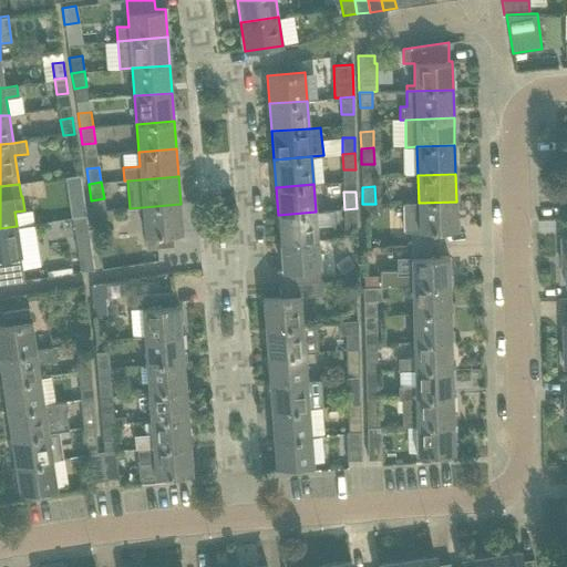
[(405,232),(410,232),(411,245),(439,244),(439,230),(457,230),(456,202),(419,203),(405,203),(405,232)]
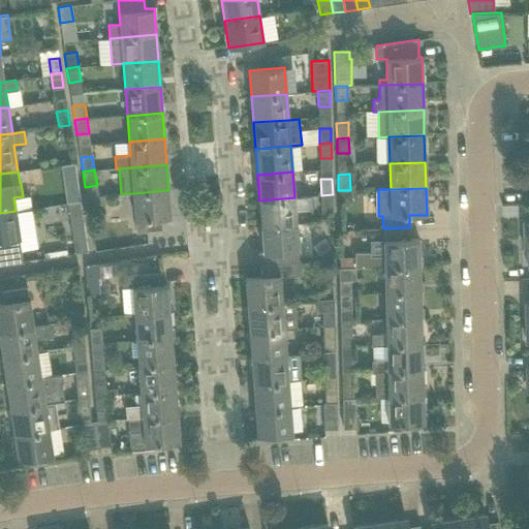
[(170,217),(168,190),(133,193),(136,232),(162,230),(161,218),(170,217)]
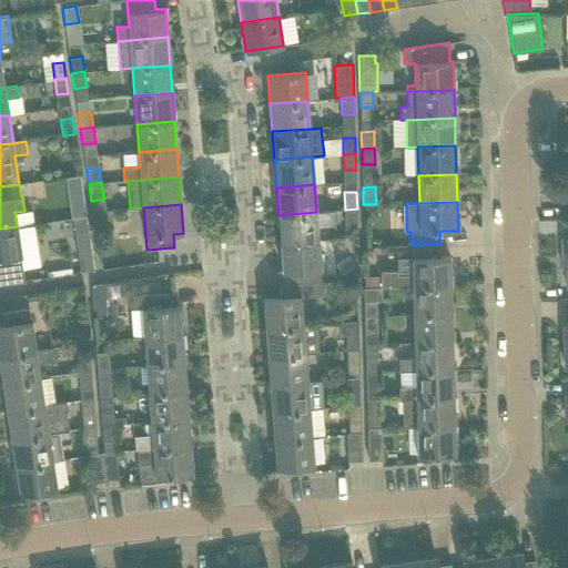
[(357,226),(357,209),(345,210),(345,226),(357,226)]
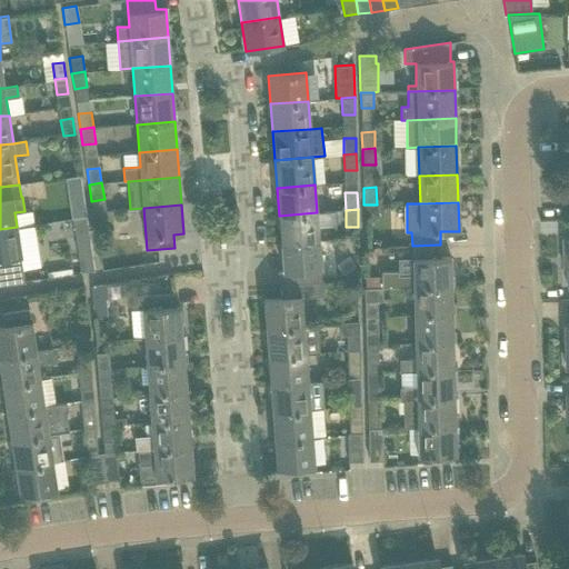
[(319,240),(318,226),(336,223),(335,211),(317,212),(279,216),(281,243),(319,240)]
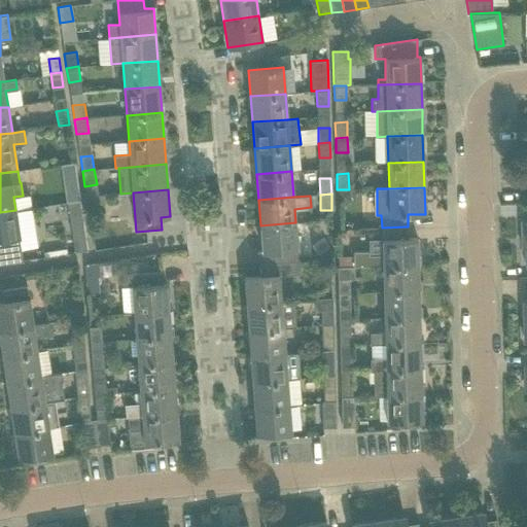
[(0,251),(22,249),(15,210),(0,212),(0,251)]
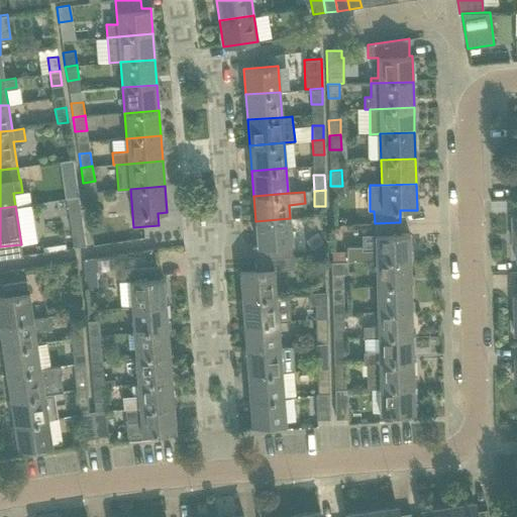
[(293,256),(290,218),(255,221),(257,245),(251,246),(251,247),(252,247),(253,260),(293,256)]
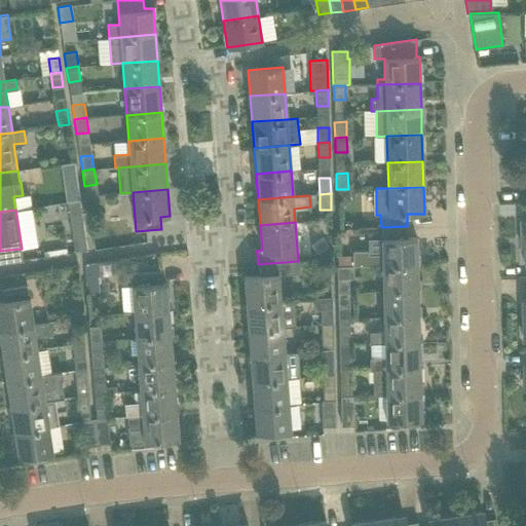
[(407,238),(407,226),(381,227),(381,238),(380,238),(381,254),(367,254),(367,250),(352,251),(353,266),(381,265),(417,264),(416,237),(407,238)]
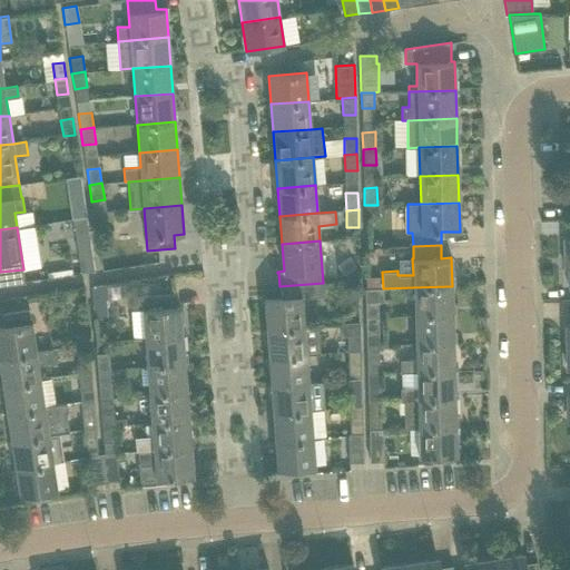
[(95,247),(82,249),(86,271),(98,268),(95,247)]
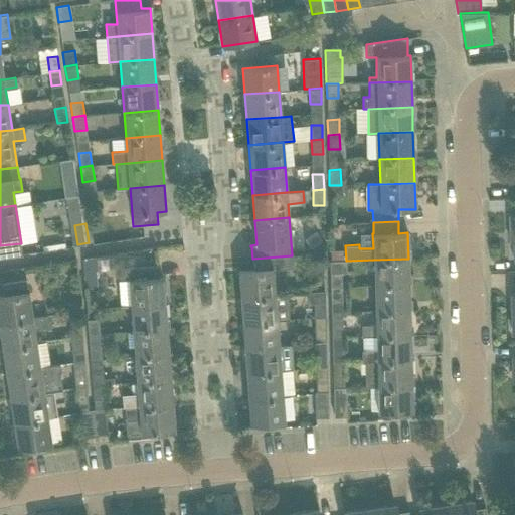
[(293,268),(292,255),(252,259),(253,271),(238,272),(240,298),(275,295),(275,294),(273,269),(293,268)]
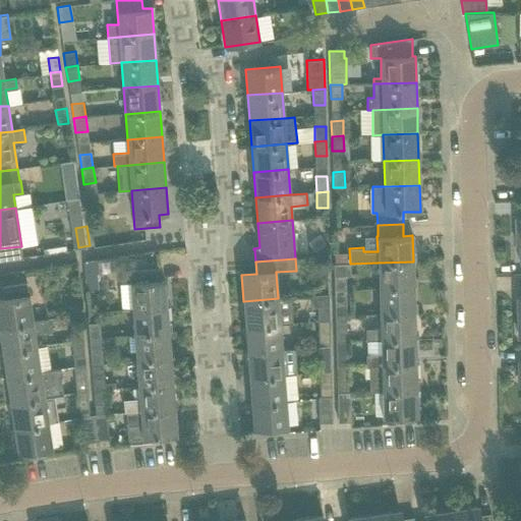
[(98,259),(83,263),(84,276),(99,275),(98,259)]
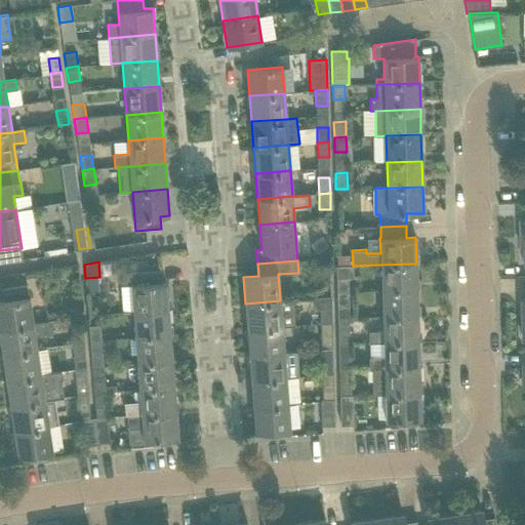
[(417,289),(416,264),(380,265),(381,290),(417,289)]
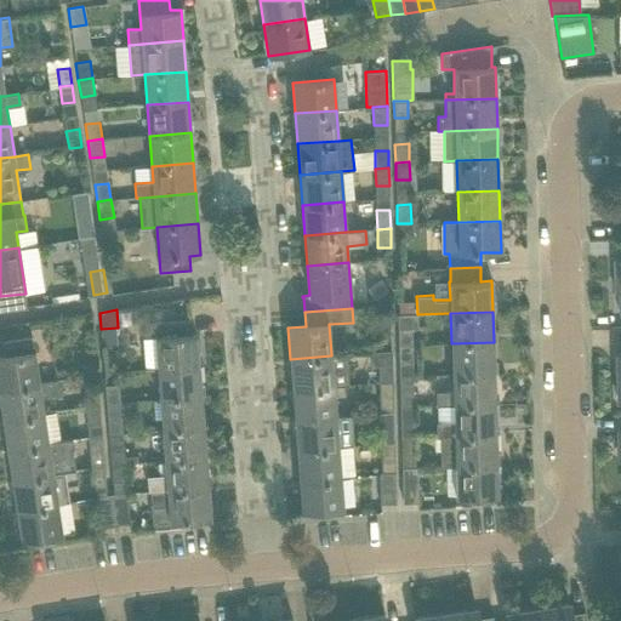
[(412,345),(411,328),(417,328),(417,314),(398,314),(398,328),(398,345),(412,345)]
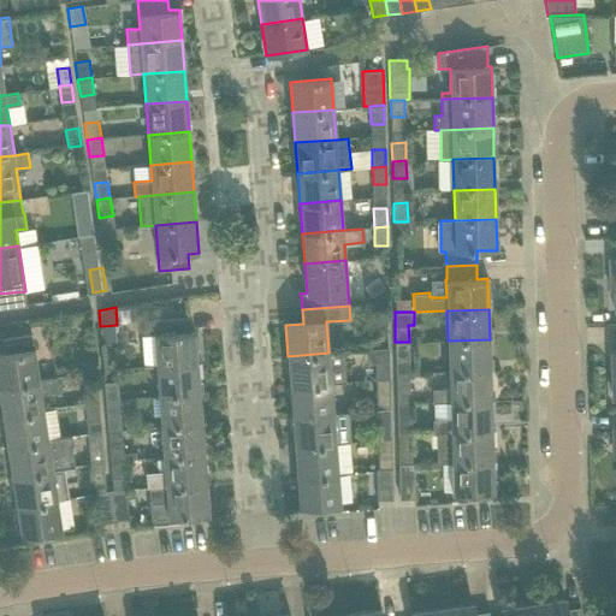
[(189,318),(188,318),(152,320),(153,335),(142,336),(144,367),(155,366),(197,362),(195,332),(190,332),(189,318)]
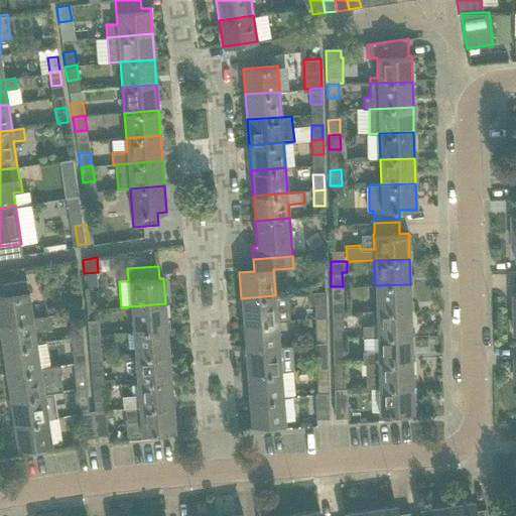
[(26,280),(21,281),(1,284),(3,296),(0,296),(0,323),(32,318),(32,317),(26,280)]
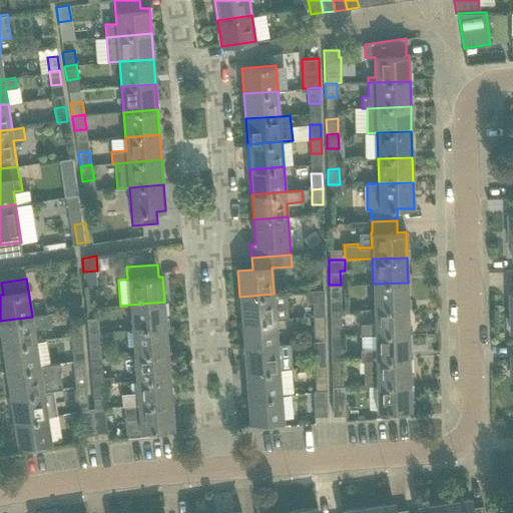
[(408,309),(408,283),(373,284),(374,310),(408,309)]
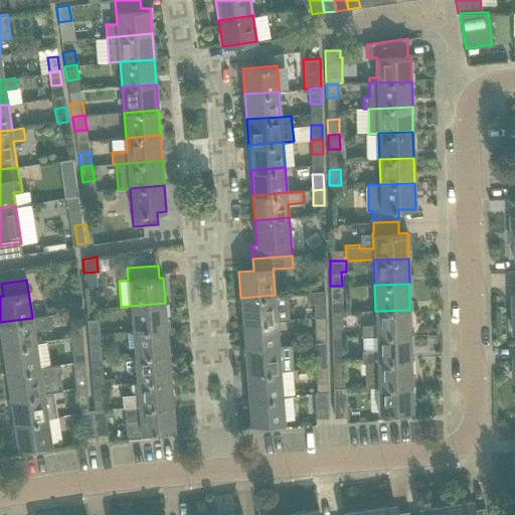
[(342,301),(342,286),(330,286),(331,301),(342,301)]
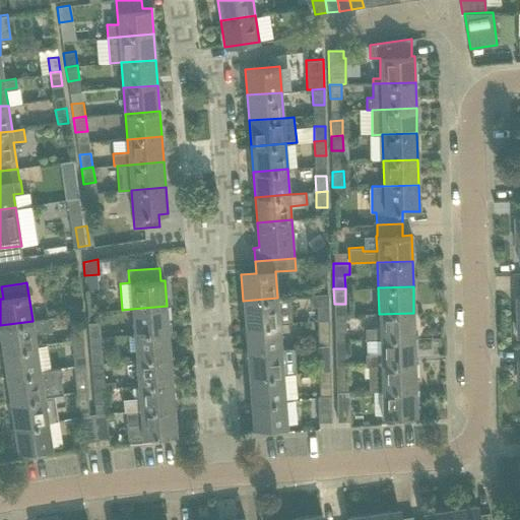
[(289,296),(277,297),(277,298),(243,301),(245,326),(279,323),(291,322),(289,296)]
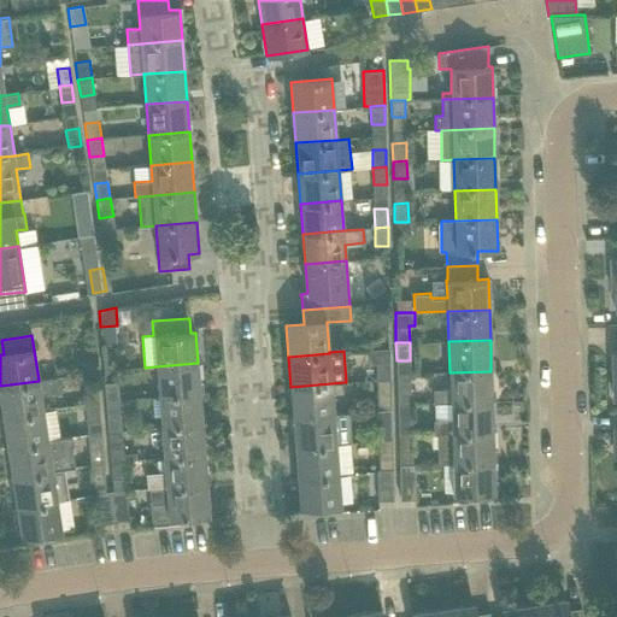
[(389,362),(376,362),(376,381),(389,380),(389,362)]
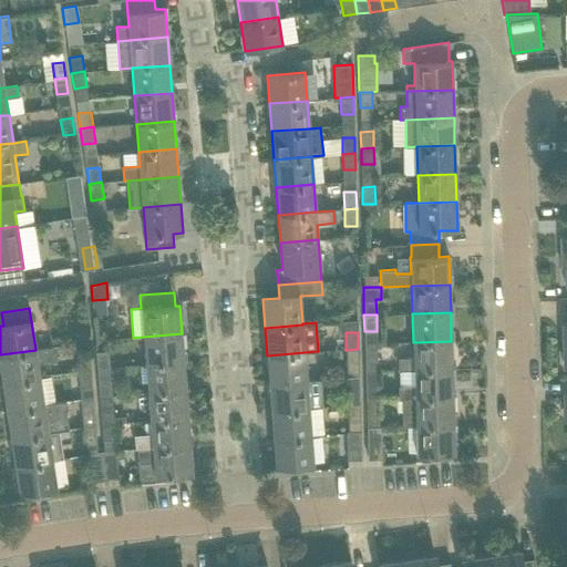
[(184,362),(182,333),(143,337),(145,364),(184,362)]
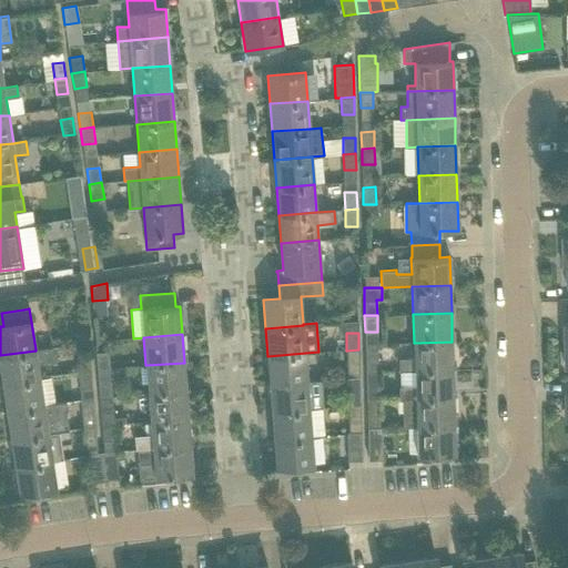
[(453,369),(452,342),(414,343),(414,358),(399,358),(399,371),(415,371),(453,369)]
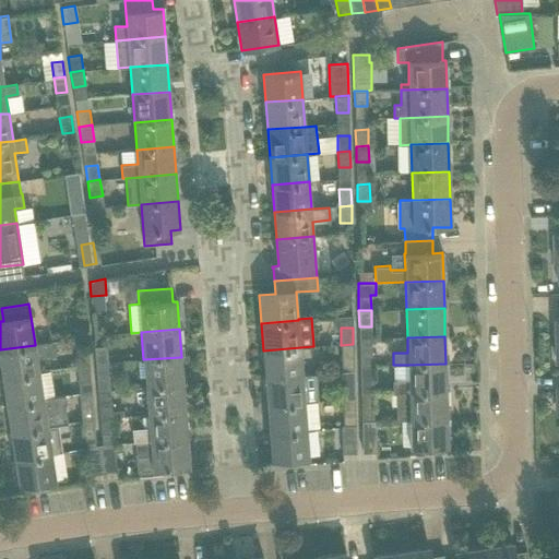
[(39,372),(37,357),(54,355),(51,342),(35,344),(35,345),(0,349),(0,363),(2,378),(39,372)]
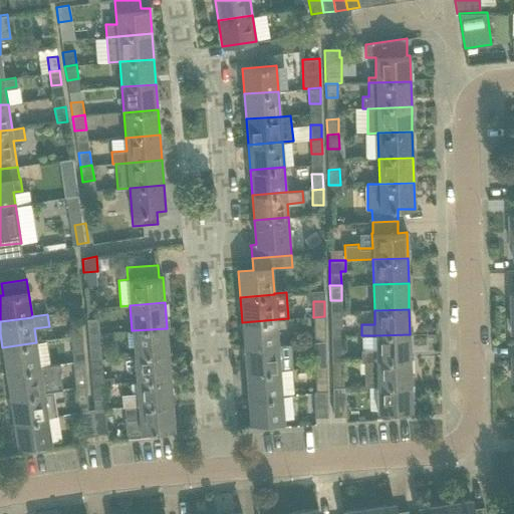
[(325,330),(324,316),(313,317),(314,330),(325,330)]
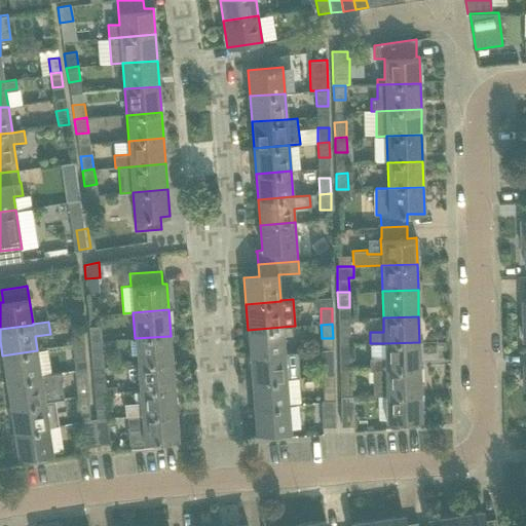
[(88,327),(89,342),(101,341),(100,326),(88,327)]
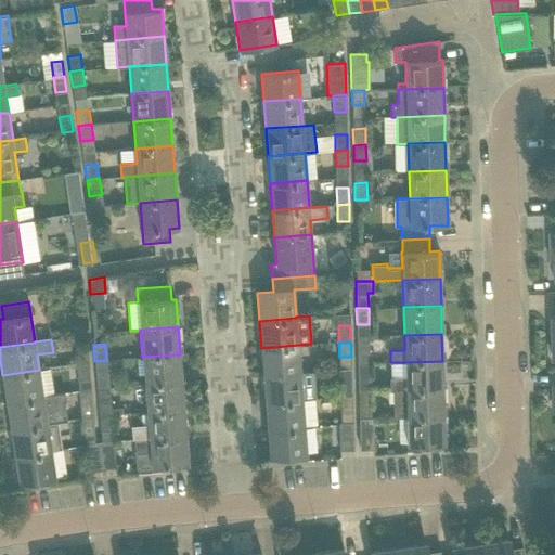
[(300,372),(298,345),(261,348),(263,375),(300,372)]
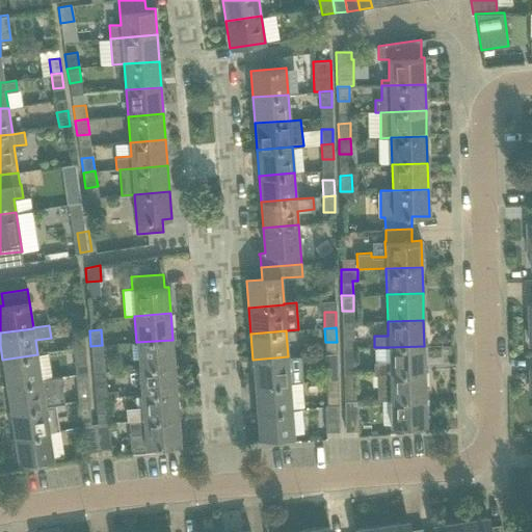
[(72,334),(74,348),(85,347),(84,333),(72,334)]
